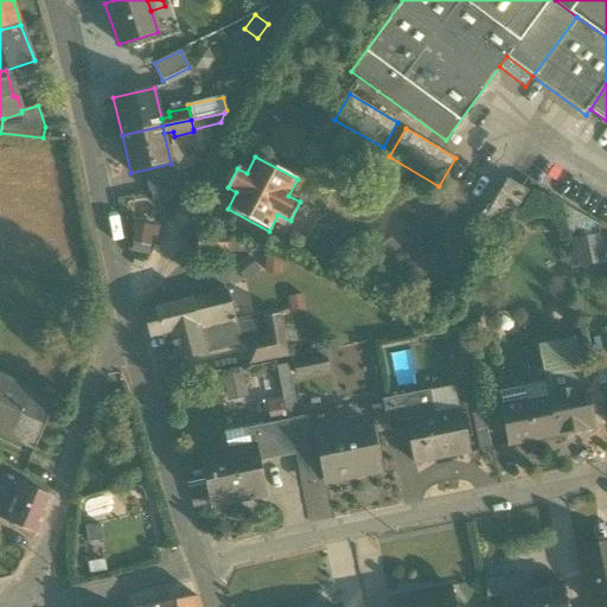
[(145,174),(149,192),(165,189),(177,186),(172,168),(145,174)]
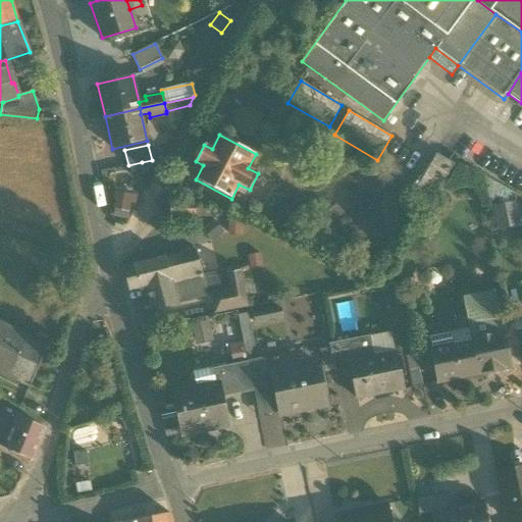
[(439,196),(456,163),(437,154),(421,187),(439,196)]
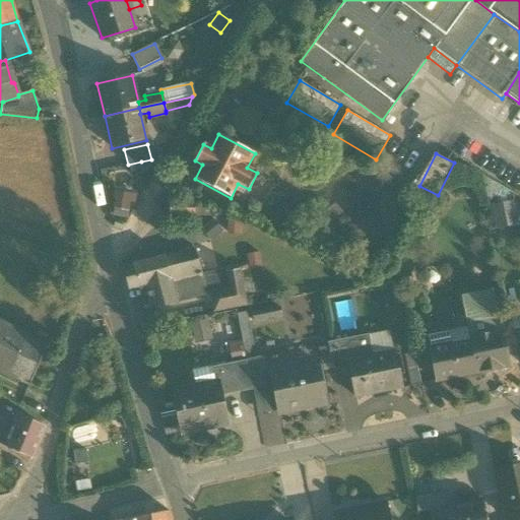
[(141,161),(128,165),(130,174),(144,171),(141,161)]
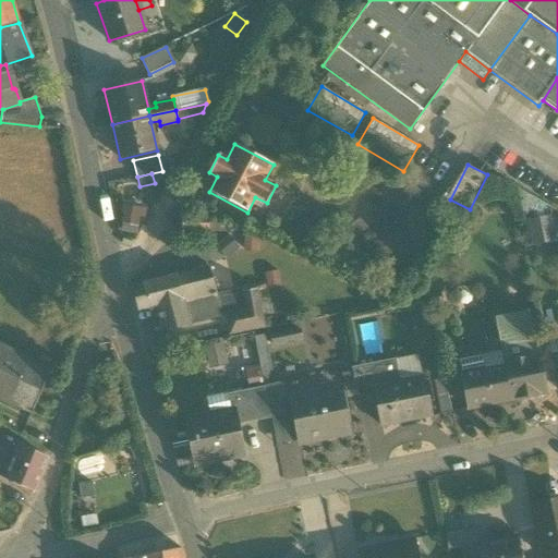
[(146,209),(125,206),(121,232),(136,234),(138,217),(144,218),(146,209)]
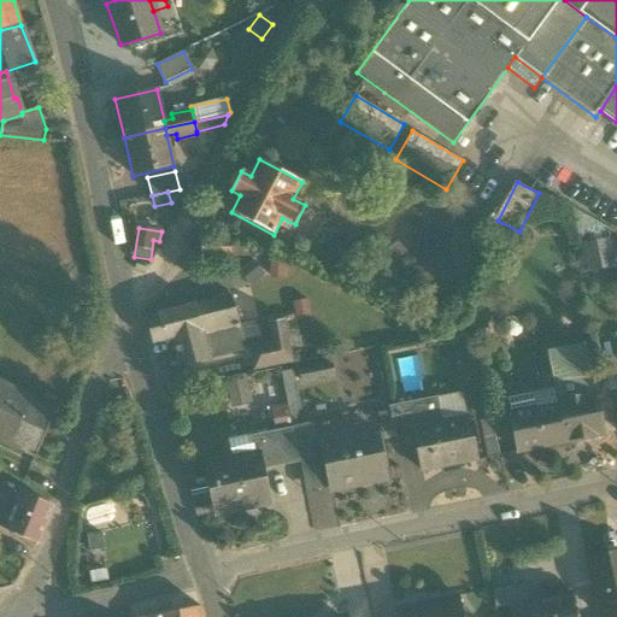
[(616,265),(612,239),(585,245),(591,274),(616,268),(616,265)]
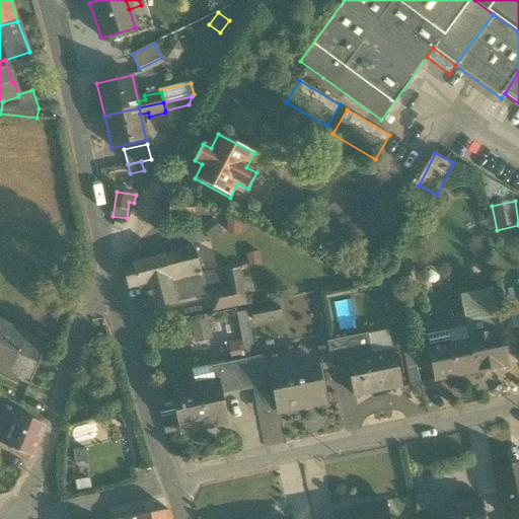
[(168,214),(193,216),(194,208),(190,203),(169,202),(168,214)]
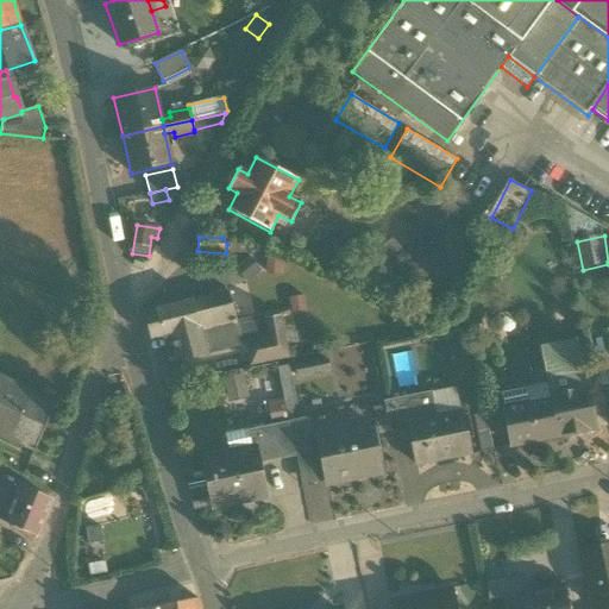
[(250,256),(236,269),(248,283),(262,270),(250,256)]
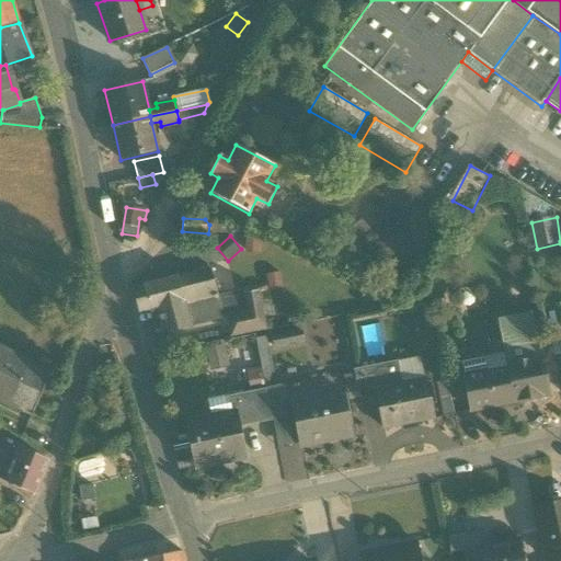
[(167,279),(174,309),(187,306),(218,298),(210,268),(167,279)]
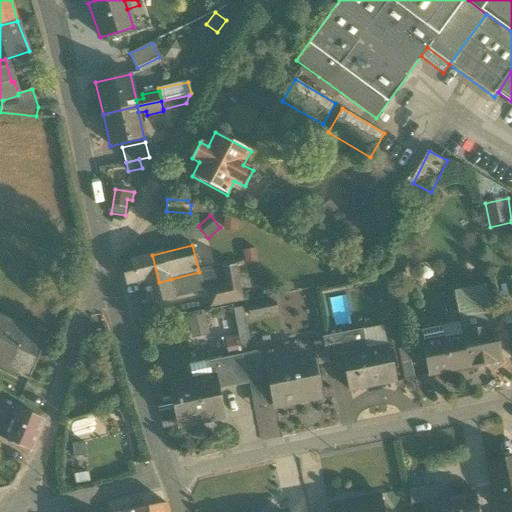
[(143,281),(147,297),(161,293),(159,282),(152,255),(120,263),(126,286),(143,281)]
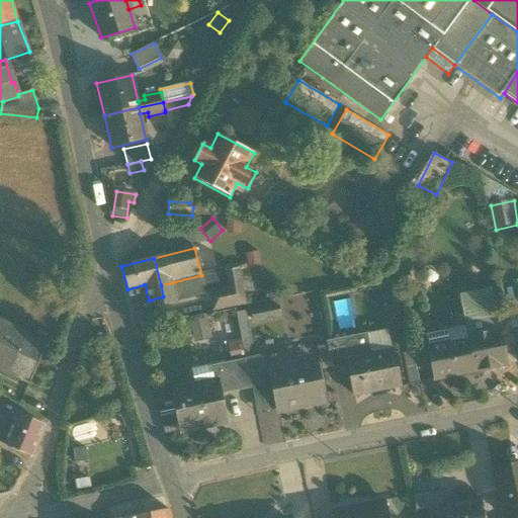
[(238,268),(225,271),(228,287),(241,284),(238,268)]
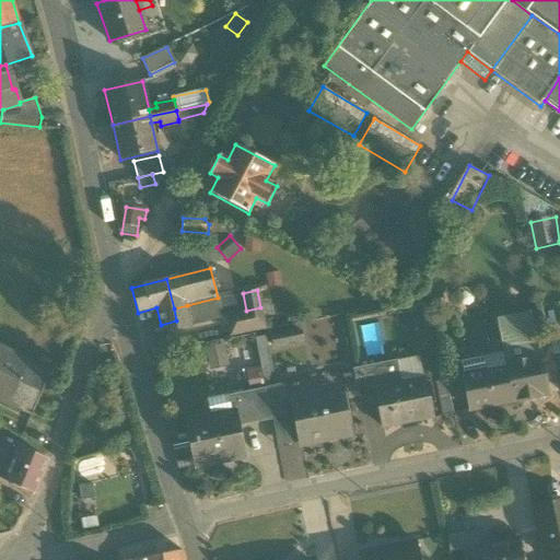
[(226,315),(246,311),(243,293),(218,298),(222,316),(226,315)]
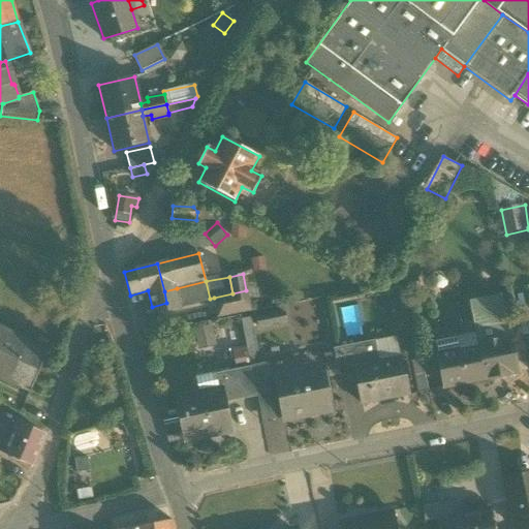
[(206,281),(177,288),(181,307),(210,300),(210,299),(206,281)]
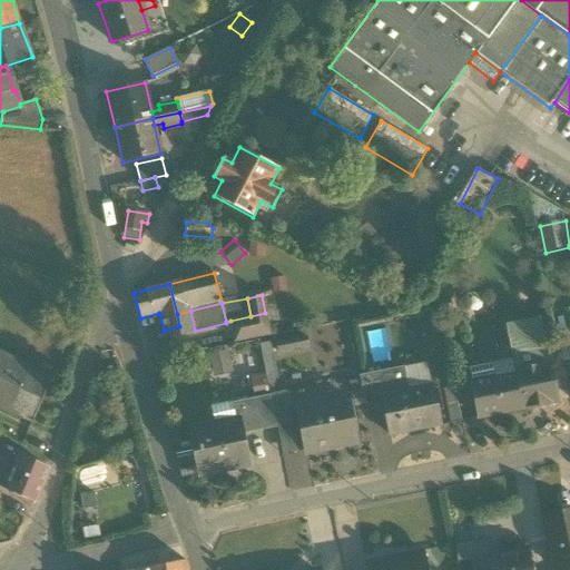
[(196,332),(195,331),(190,311),(177,314),(179,326),(164,331),(166,340),(196,332)]
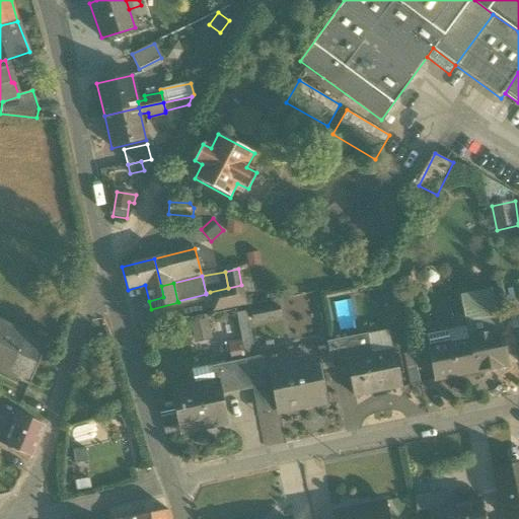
[(245,304),(241,285),(228,288),(210,292),(214,311),(245,304)]
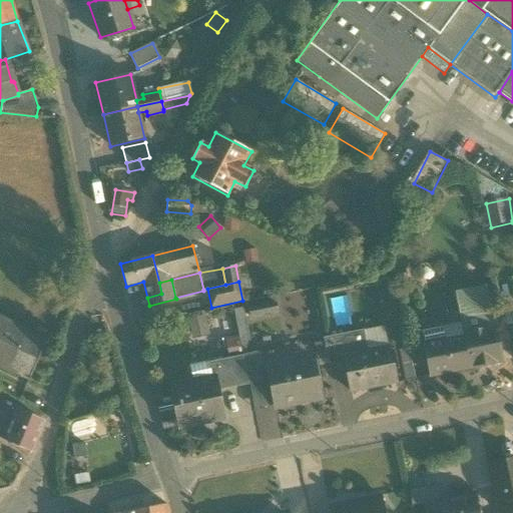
[(455,294),(463,333),(494,326),(486,288),(455,294)]
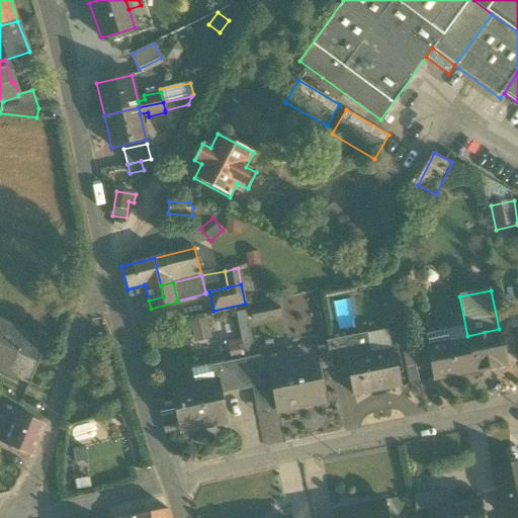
[(517,327),(517,300),(517,298),(505,300),(510,329),(517,327)]
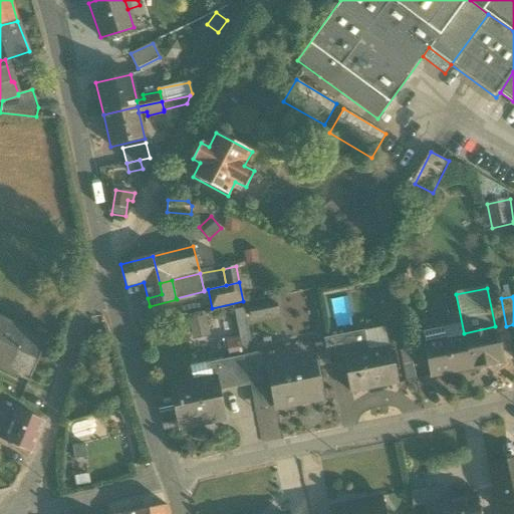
[(279,304),(249,308),(251,317),(280,313),(279,304)]
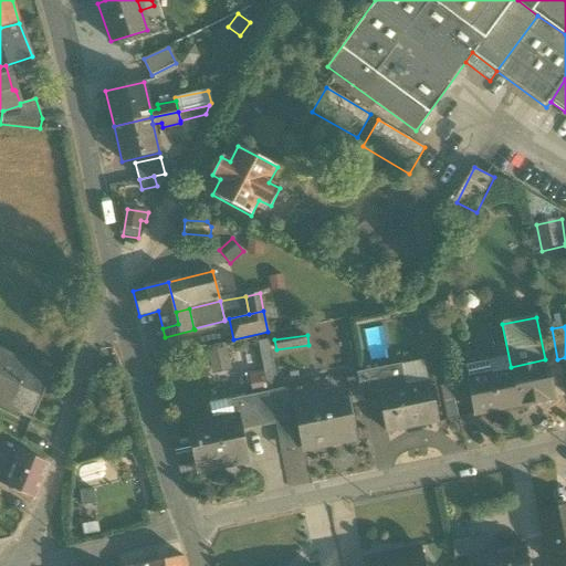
[(441,335),(425,338),(428,354),(444,350),(441,335)]
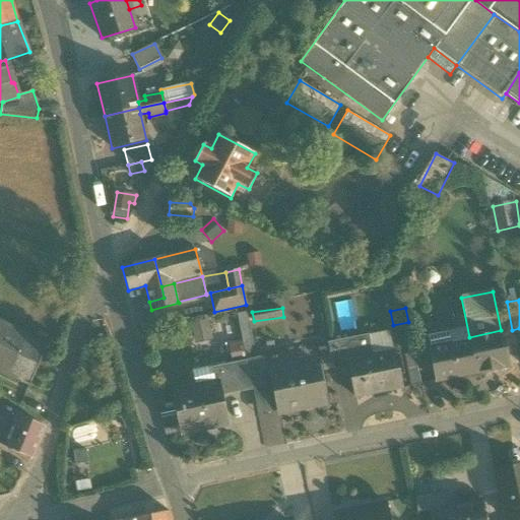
[(248,312),(237,314),(246,358),(257,355),(248,312)]
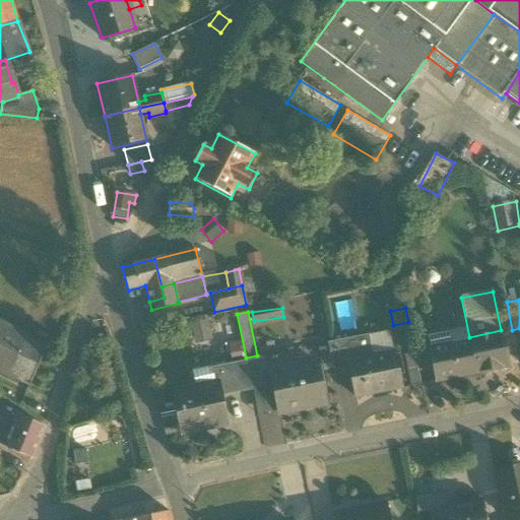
[(209,320),(191,324),(196,345),(214,341),(209,320)]
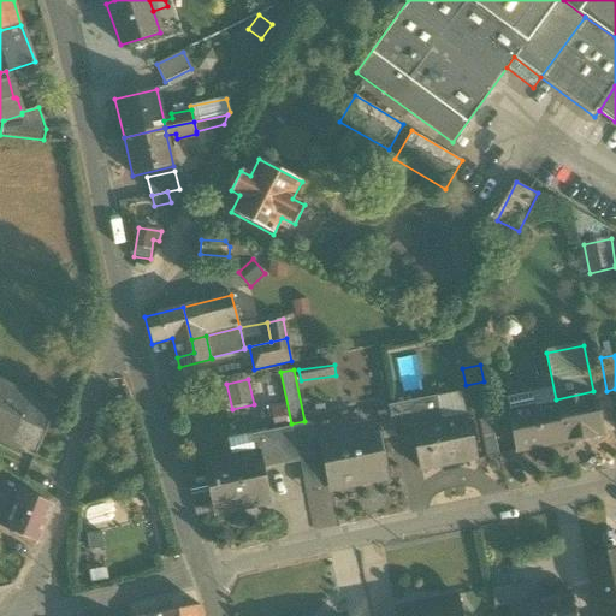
[(0,439),(35,456),(54,409),(34,400),(34,398),(0,381),(0,439)]
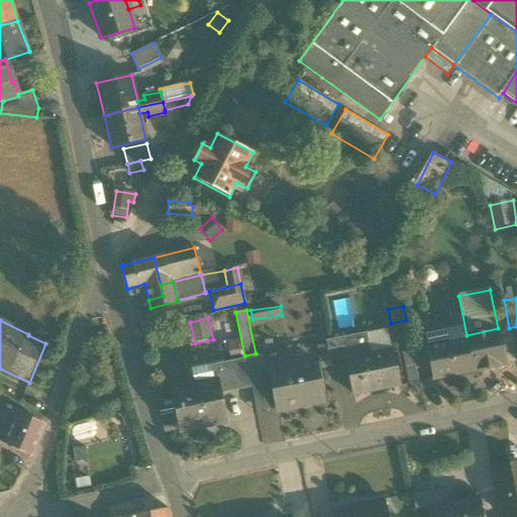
[(388,328),(368,332),(372,354),(393,350),(388,328)]
